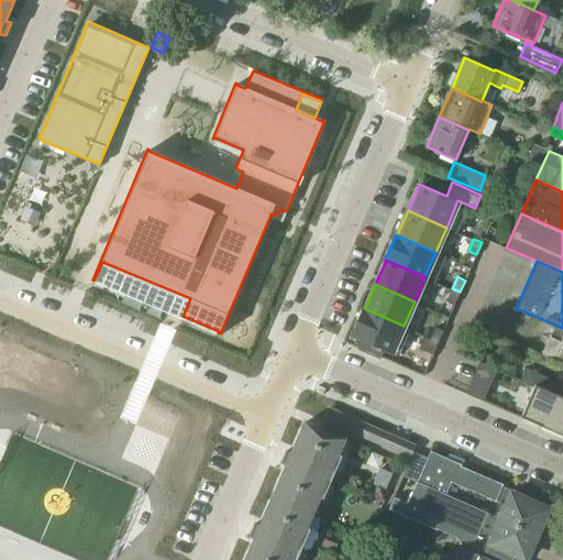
[(452,288),(446,300),(455,304),(460,292),(452,288)]
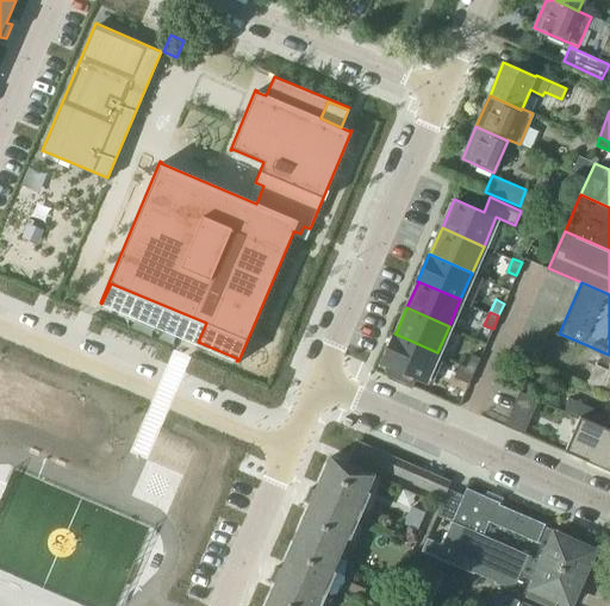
[(394,333),(383,362),(394,367),(391,375),(411,383),(414,375),(425,380),(437,353),(394,333)]
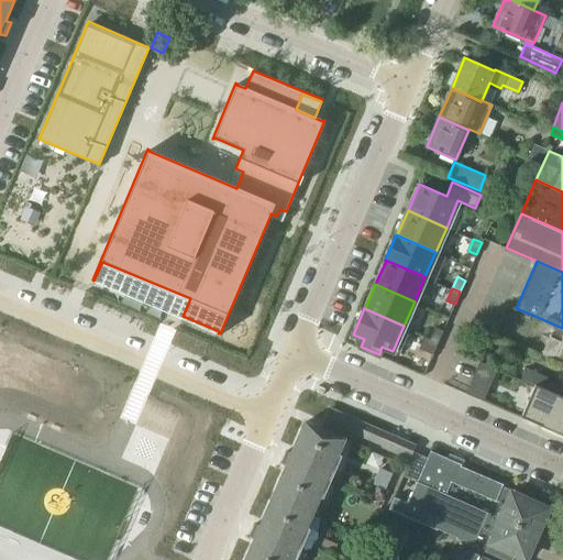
[(562,328),(542,319),(537,331),(548,336),(540,352),(562,362),(562,328)]
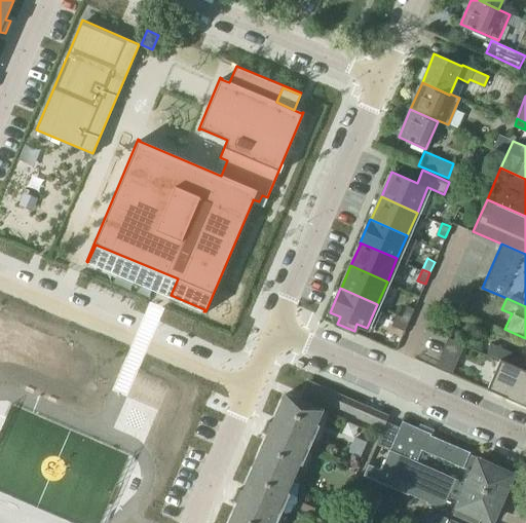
[(407,304),(402,315),(410,319),(414,307),(407,304)]
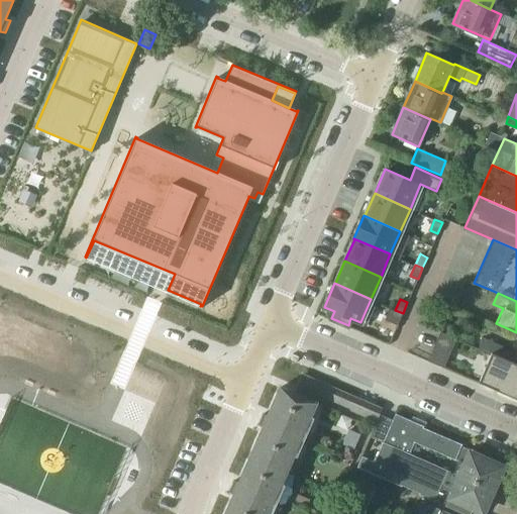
[(395,310),(391,321),(398,324),(403,313),(395,310)]
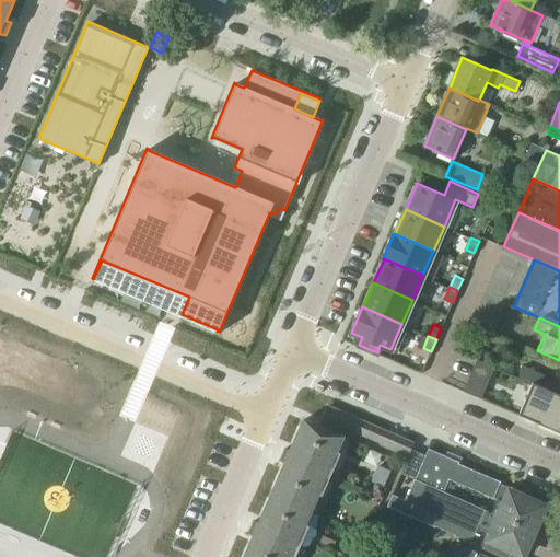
[(481,359),(477,370),(486,373),(490,362),(481,359)]
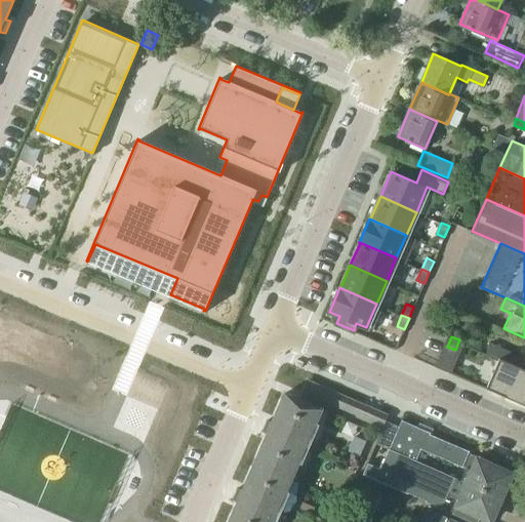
[(447,347),(443,357),(451,360),(455,350),(447,347)]
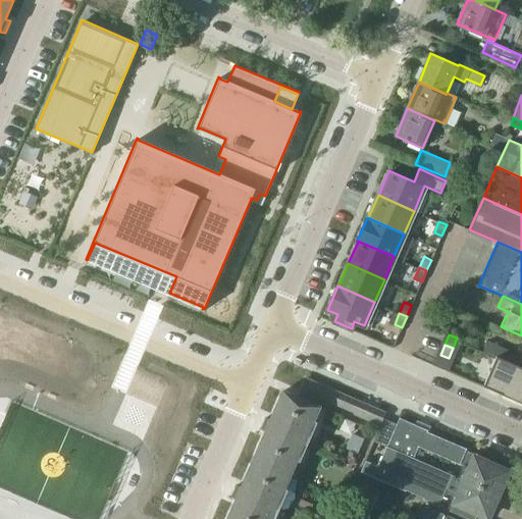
[(440,355),(435,365),(444,368),(449,358),(440,355)]
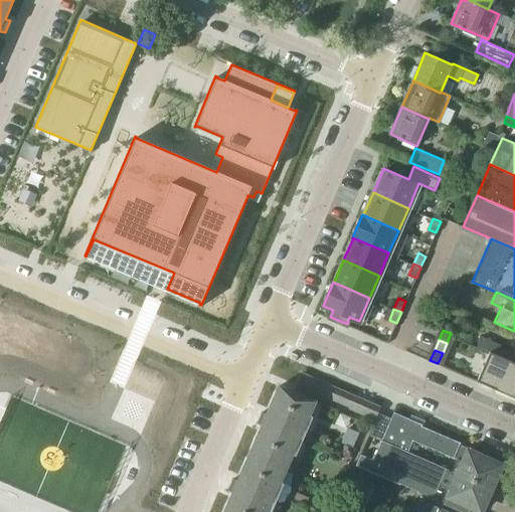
[(514,361),(490,350),(477,380),(514,396),(514,361)]
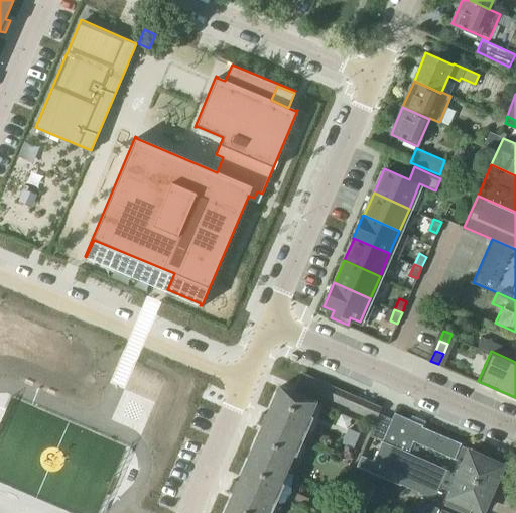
[(305,388),(310,375),(302,372),(297,384),(305,388)]
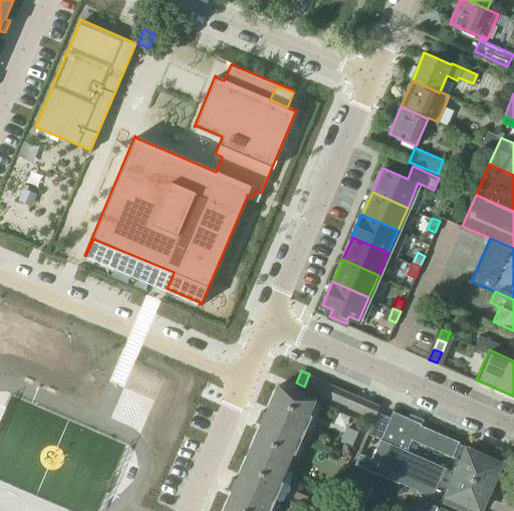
[(313,391),(318,377),(309,373),(304,387),(313,391)]
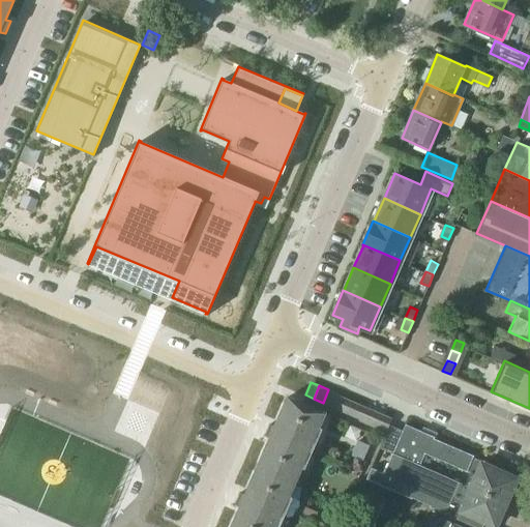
[(331,406),(337,393),(328,389),(323,403),(331,406)]
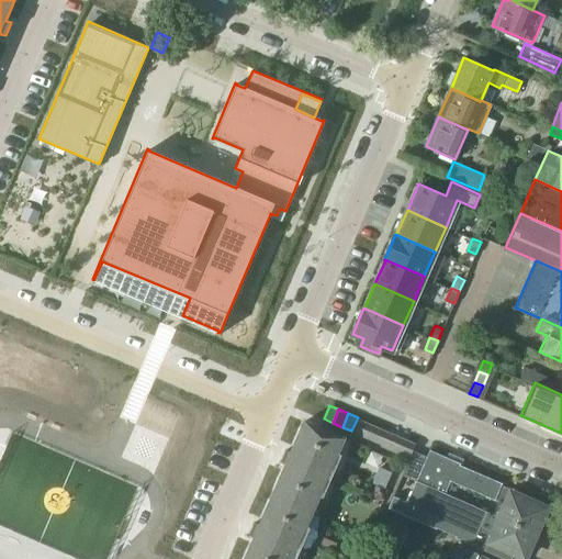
[(361,435),(367,421),(358,417),(351,431),(361,435)]
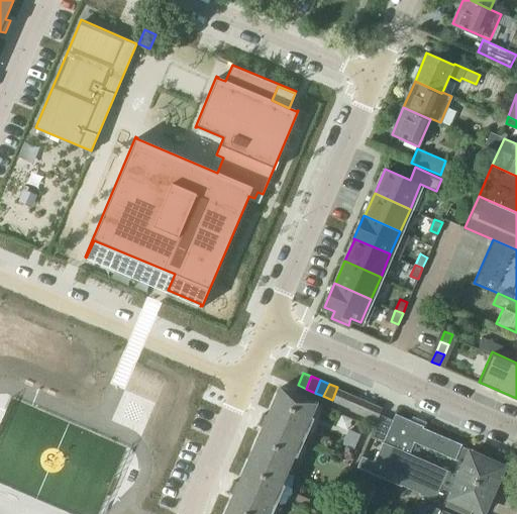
[(265,427),(263,432),(252,454),(290,471),(296,455),(300,457),(317,418),(314,417),(319,403),(282,387),(270,416),(265,414),(260,425),(265,427)]
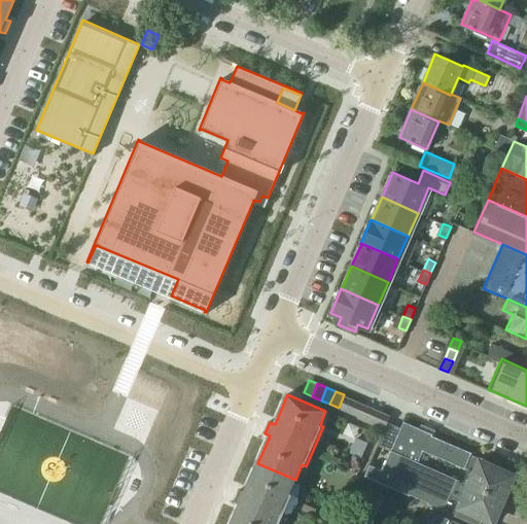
[(347,412),(353,398),(344,394),(339,408),(347,412)]
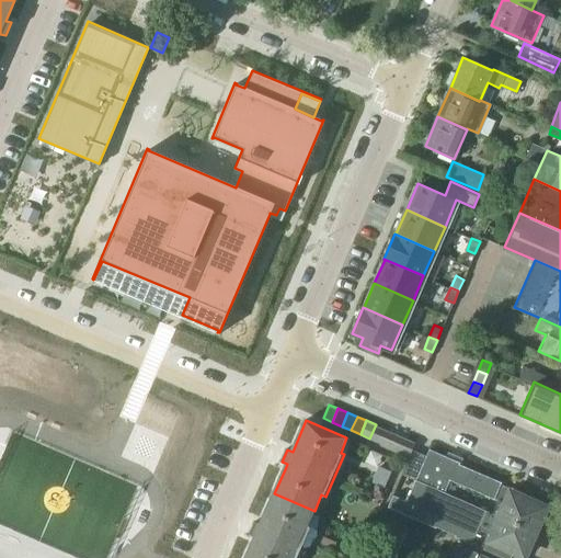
[(379,442),(385,429),(376,424),(369,439),(379,442)]
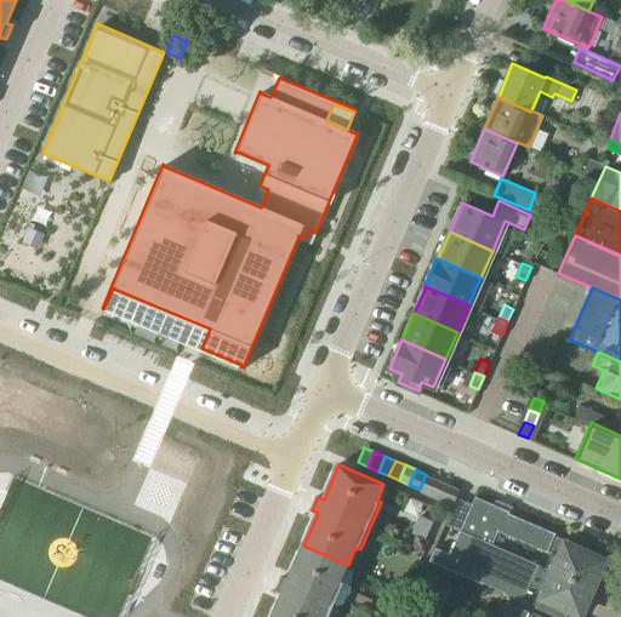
[(420,489),(429,493),(437,478),(426,474),(420,489)]
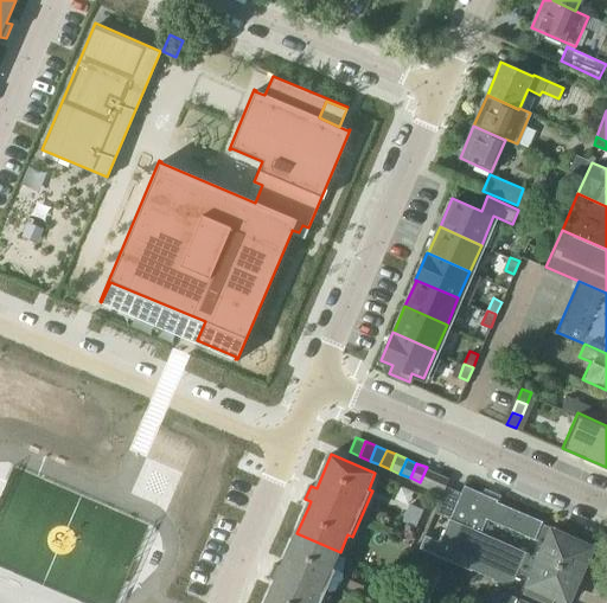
[(430,487),(436,472),(427,467),(420,482),(430,487)]
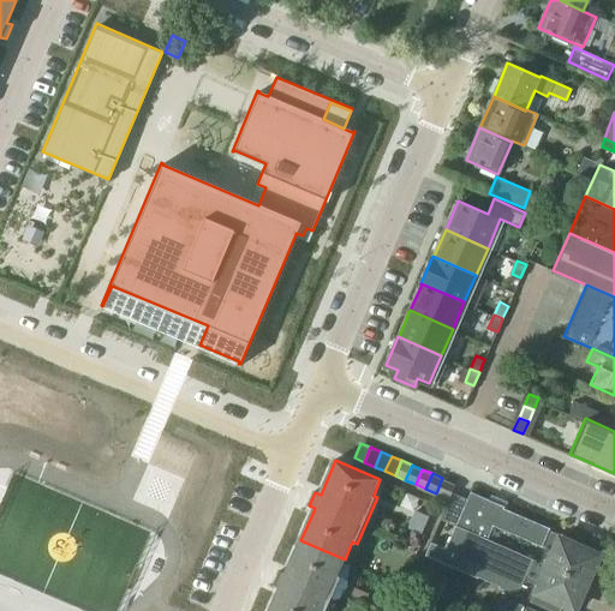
[(442,478),(436,493),(448,498),(451,492),(449,491),(453,483),(448,480),(442,478)]
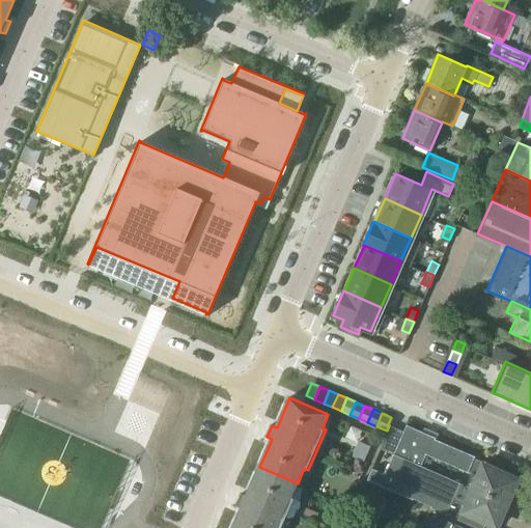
[(393,453),(421,465),(426,453),(468,471),(474,457),(475,455),(435,439),(436,437),(406,424),(403,431),(389,425),(387,431),(380,448),(393,453)]
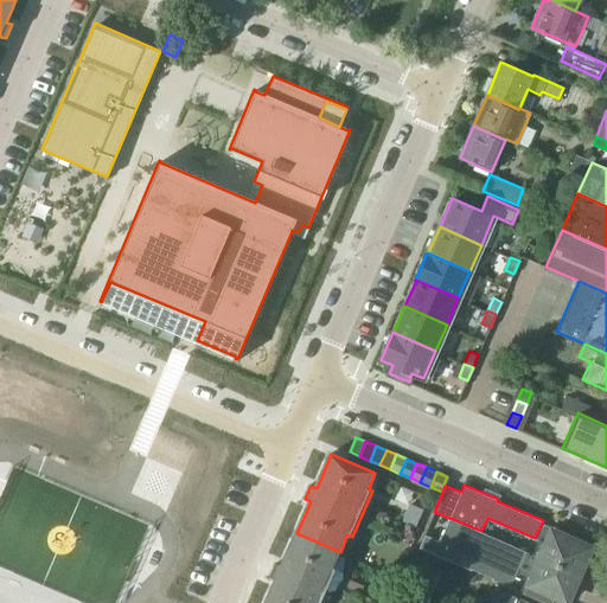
[(468,569),(492,579),(525,594),(548,602),(567,602),(580,575),(532,553),(525,550),(481,532),(481,531),(449,518),(439,540),(426,534),(420,546),(468,569)]
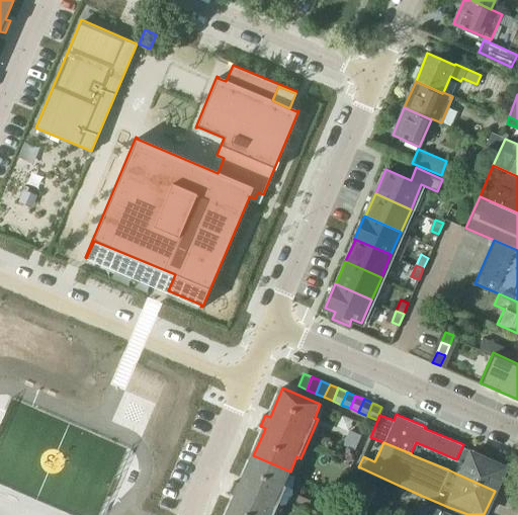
[(456,459),(460,460),(454,473),(495,491),(496,488),(500,488),(503,481),(500,478),(505,466),(481,456),(482,453),(472,449),(471,450),(462,446),(456,459)]
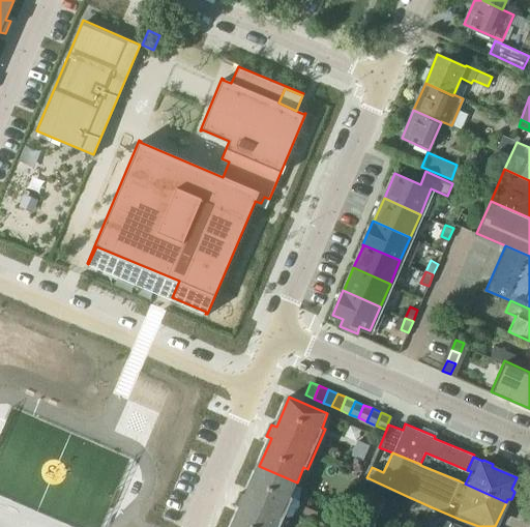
[(241,505),(239,511),(232,526),(282,526),(295,497),(292,496),(297,482),(259,466),(247,493),(241,491),(236,503),(241,505)]
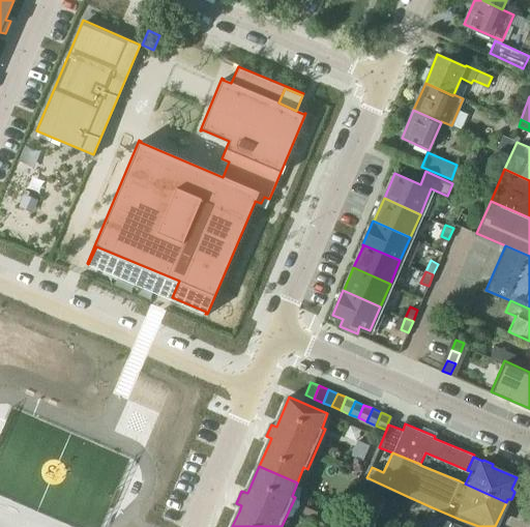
[(404,504),(364,487),(355,507),(394,525),(404,504)]
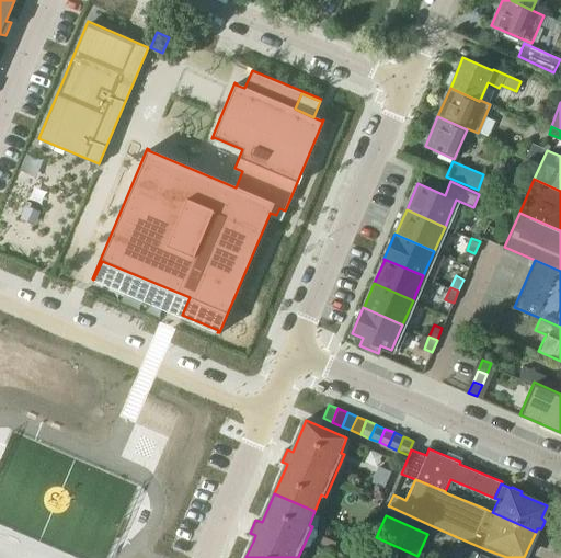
[(506,557),(485,549),(455,536),(445,557),(506,557)]
